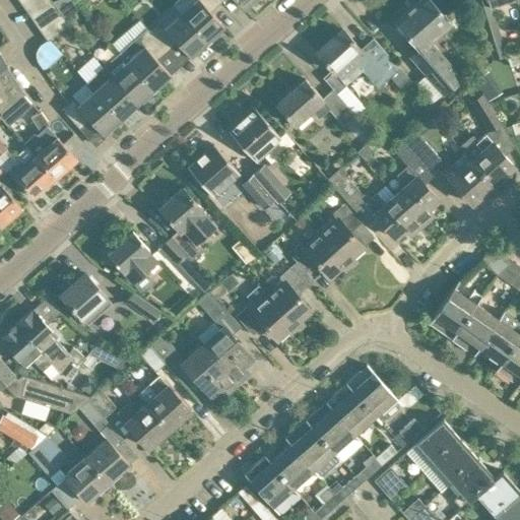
[(51,0),(34,0),(23,7),(31,18),(53,3),(51,0)]
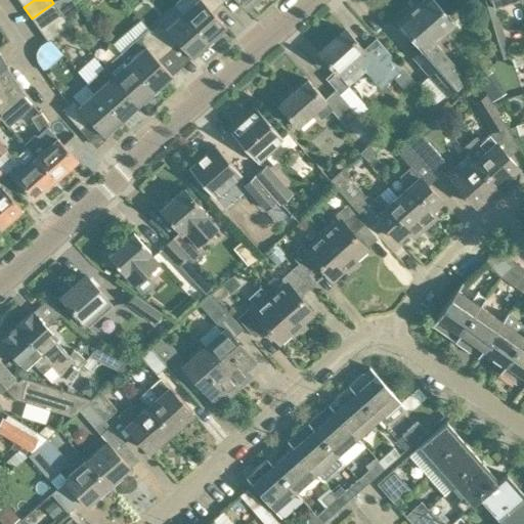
[(212,11),(222,3),(219,0),(177,0),(174,4),(182,12),(211,45),(223,34),(218,28),(223,24),(212,11)]
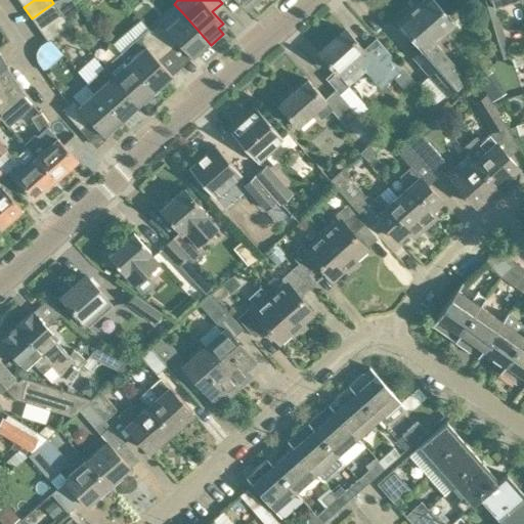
[(453,23),(433,0),(422,0),(398,22),(422,48),(413,56),(429,74),(448,95),(467,78),(433,41),(453,23)]
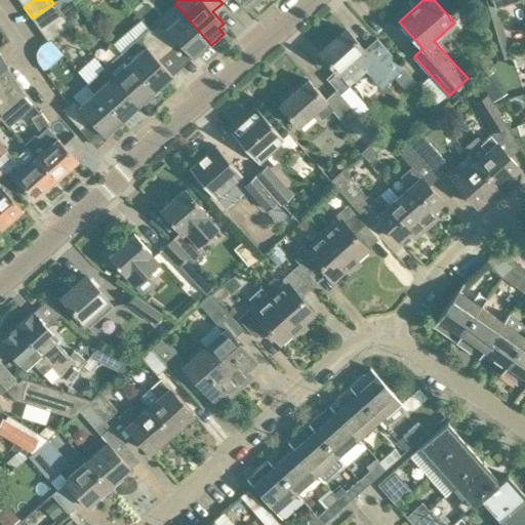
[(481,0),(479,1),(497,61),(510,56),(494,6),(512,0),(481,0)]
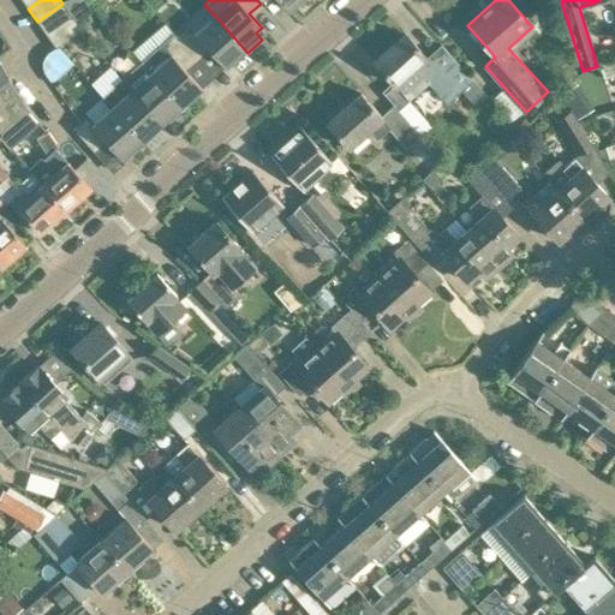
[(63,4),(37,22),(46,35),(72,17),(63,4)]
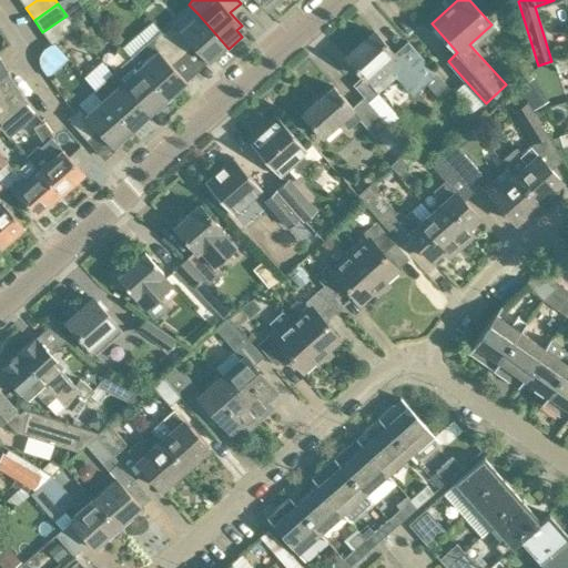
[(229,49),(198,13),(180,29),(174,23),(162,33),(182,56),(193,46),(204,59),(210,54),(215,60),(229,49)]
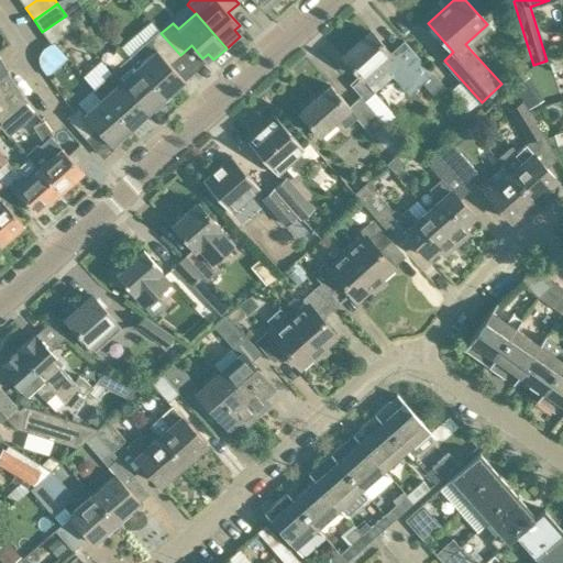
[(66,15),(42,32),(51,44),(53,42),(61,37),(75,28),(66,15)]
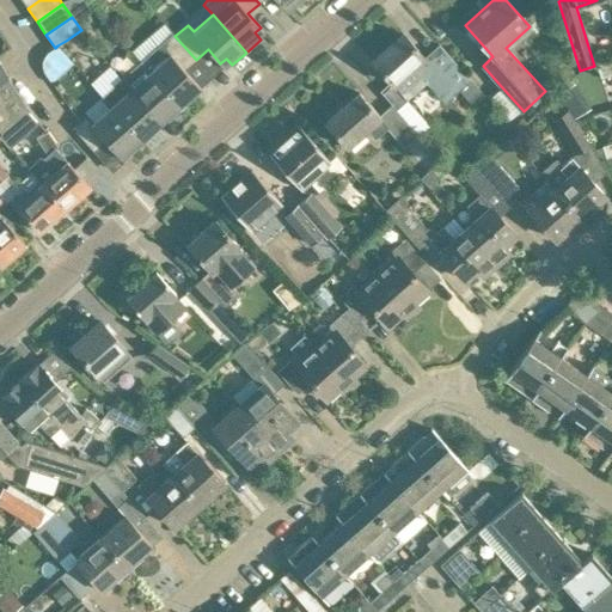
[(184,69),(196,60),(175,36),(172,34),(140,61),(183,109),(197,96),(191,89),(197,84),(184,69)]
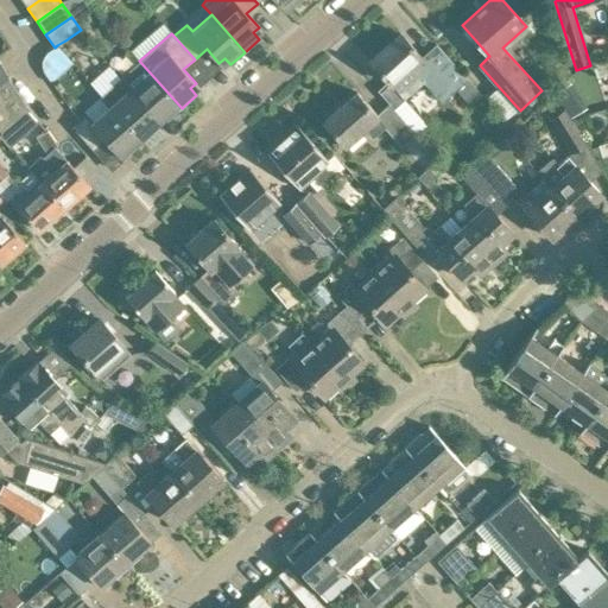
[(400,33),(369,61),(386,78),(405,100),(424,83),(442,103),(447,99),(466,81),(450,64),(438,76),(400,33)]
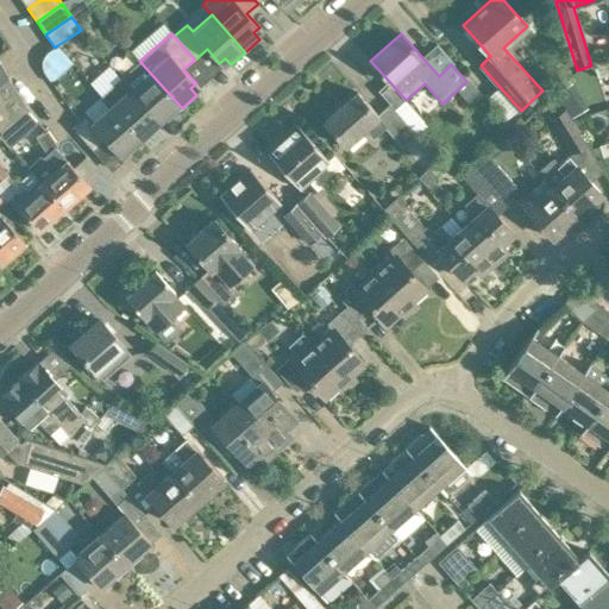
[(66,41),(57,45),(69,60),(77,54),(66,41)]
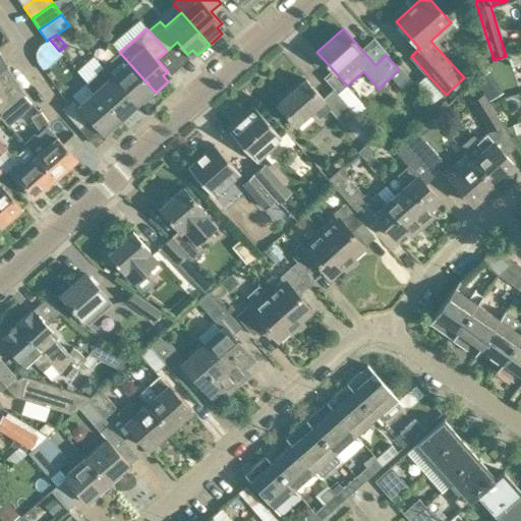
[(511,66),(520,63),(520,50),(508,55),(511,66)]
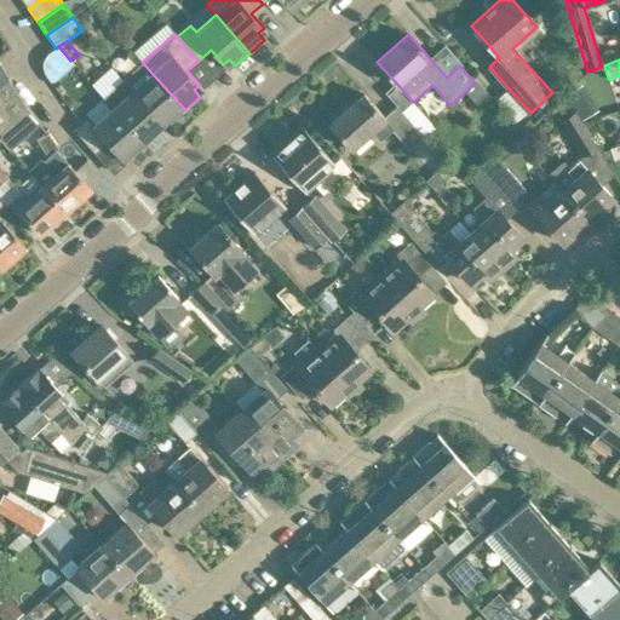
[(185,110),(142,62),(122,79),(159,121),(165,116),(171,124),(185,110)]
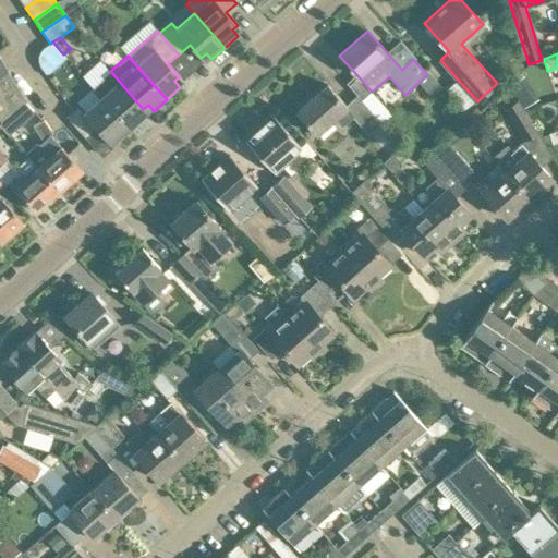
[(7,71),(0,75),(0,120),(25,98),(7,71)]
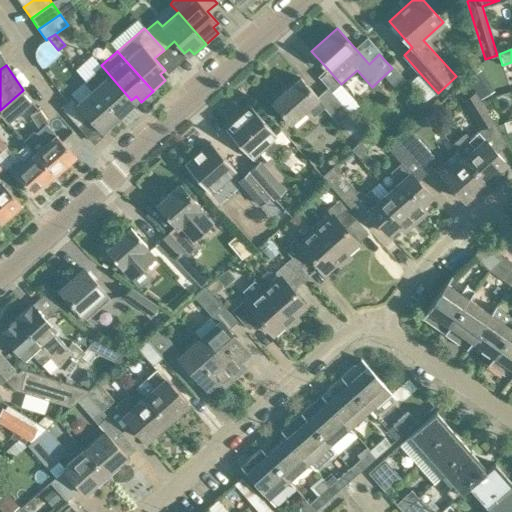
[(131,100),(101,65),(85,80),(93,89),(120,120),(132,109),(127,103),(131,100)]
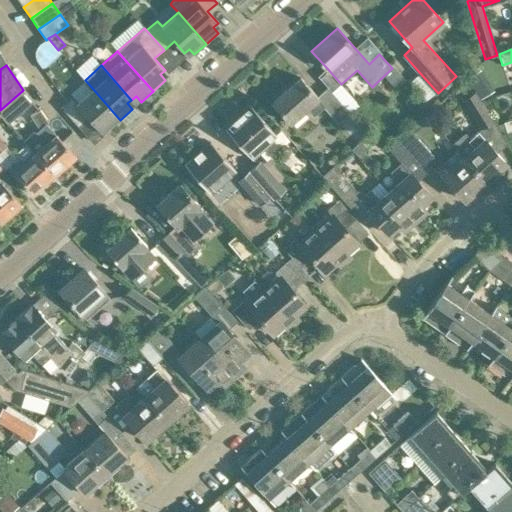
[(301,77),(271,103),(285,118),(289,123),(306,109),(312,116),(323,107),(337,123),(338,123),(349,113),(327,87),(317,96),(311,89),(301,77)]
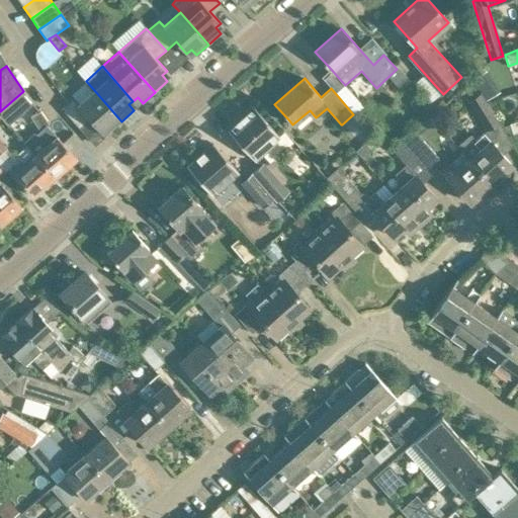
[(121,121),(94,90),(78,104),(72,98),(62,108),(79,127),(89,119),(99,131),(104,126),(109,133),(121,121)]
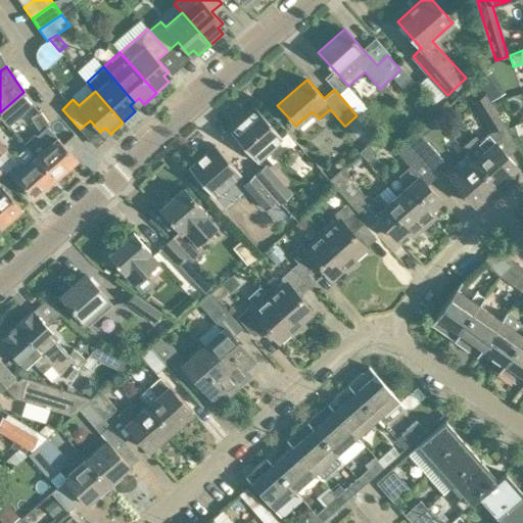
[(24,92),(0,112),(0,116),(7,126),(34,104),(24,92)]
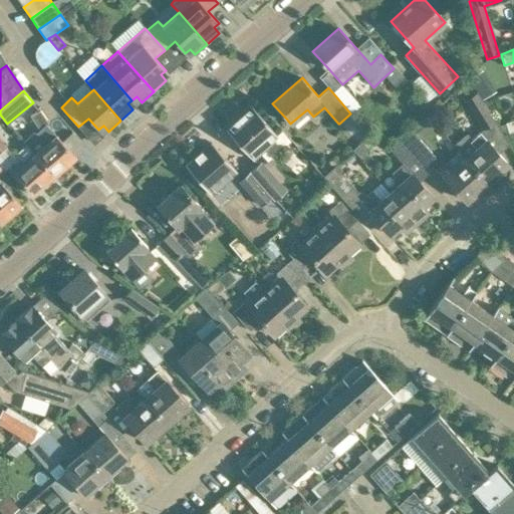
[(406,102),(416,112),(421,107),(426,103),(416,92),(406,102)]
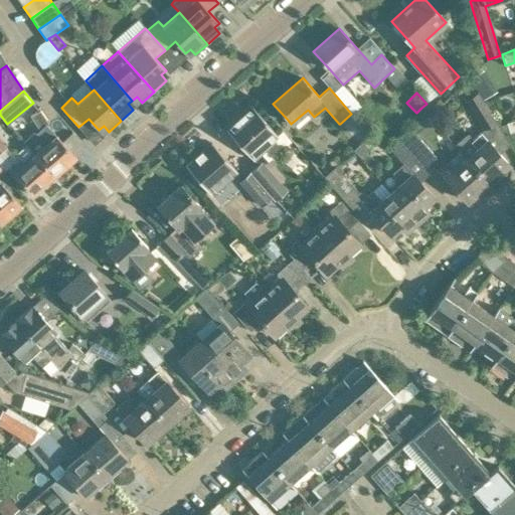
[(476,94),(466,100),(484,129),(495,122),(476,94)]
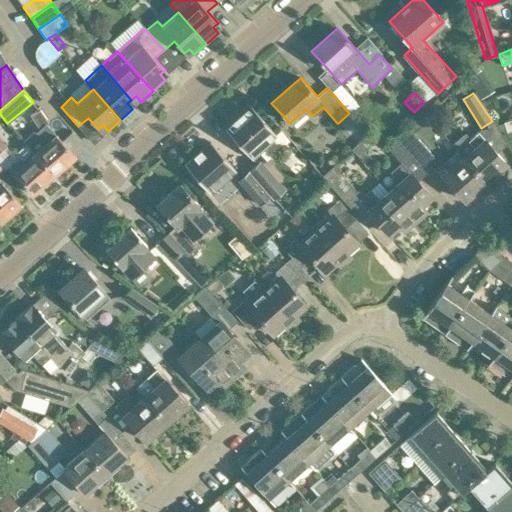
[(225,128),(238,143),(252,158),(265,147),(263,145),(275,133),(250,105),(225,128)]
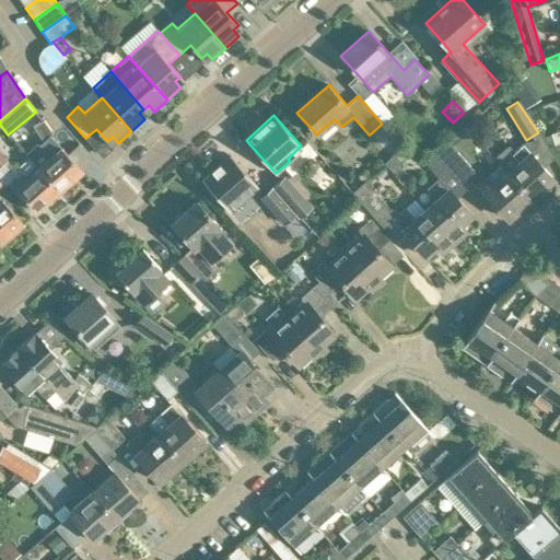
[(457,127),(433,150),(446,165),(462,182),(471,173),(475,171),(452,146),(465,132),(469,129),(458,117),(453,123),(457,127)]
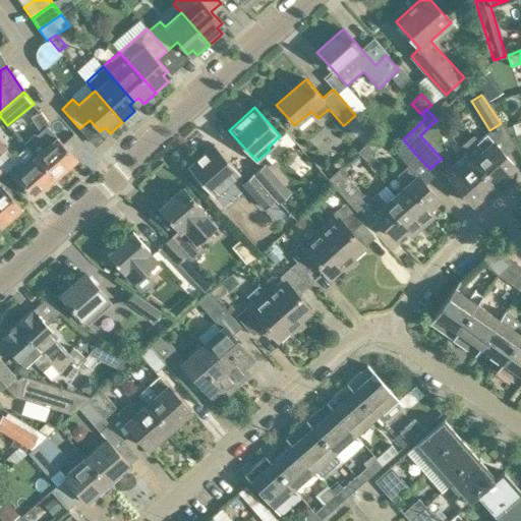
[(26,147),(54,177),(76,159),(57,137),(47,126),(49,125),(40,112),(32,117),(40,131),(36,134),(35,133),(23,143),(26,147)]
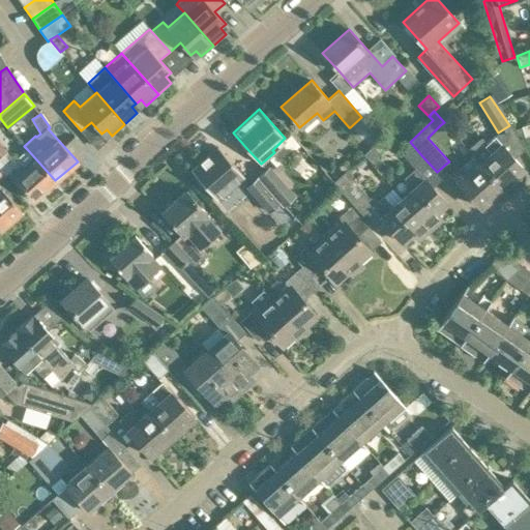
[(529,134),(529,123),(521,126),(524,136),(529,134)]
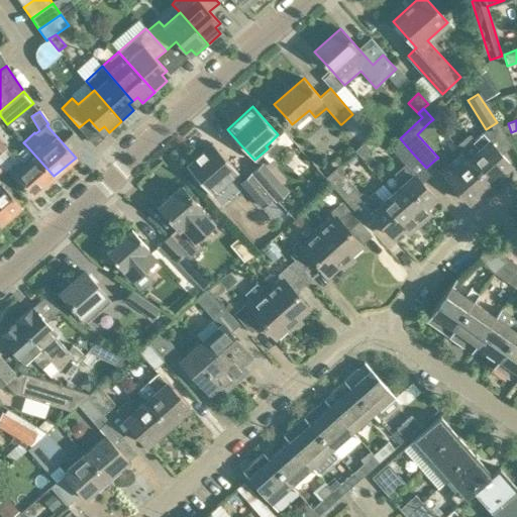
[(389,131),(380,139),(388,148),(397,140),(389,131)]
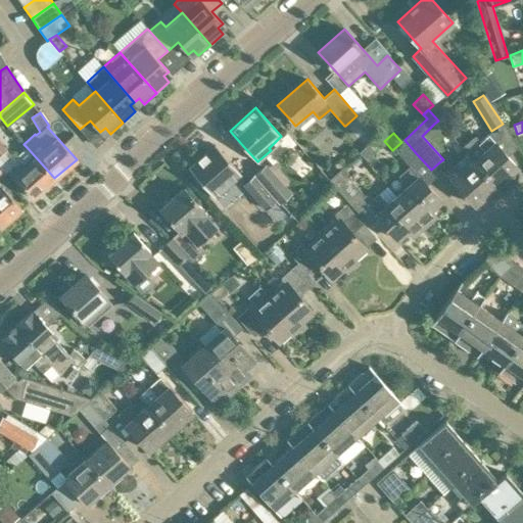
[(462,147),(467,153),(473,160),(495,185),(516,167),(488,135),(480,142),(475,136),(462,147)]
